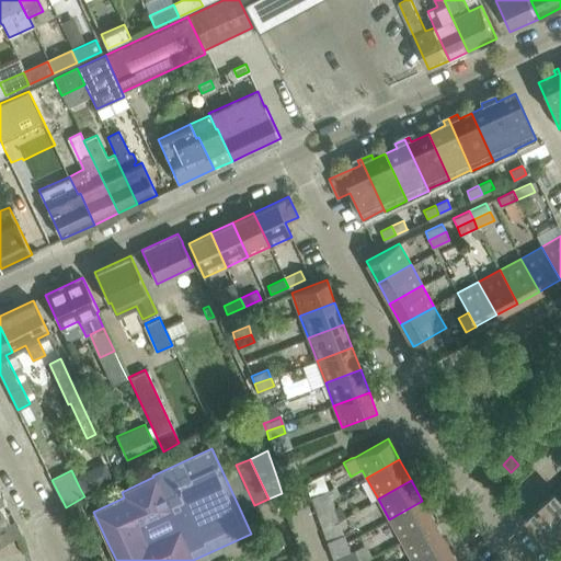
[(560,485),(527,516),(559,551),(560,550),(560,485)]
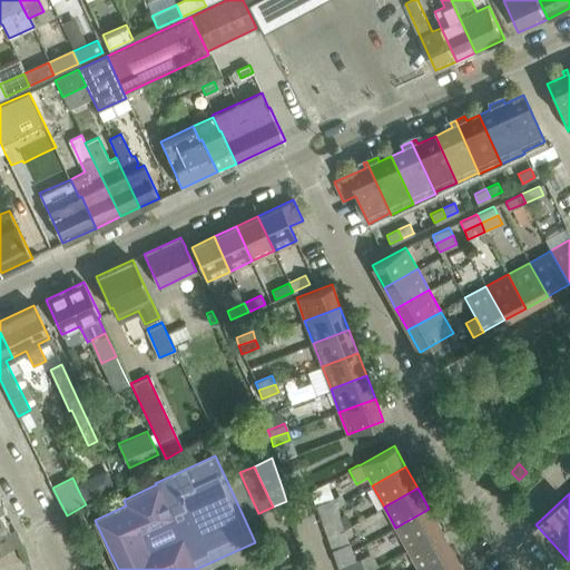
[(315,503),(318,512),(336,505),(333,497),(315,503)]
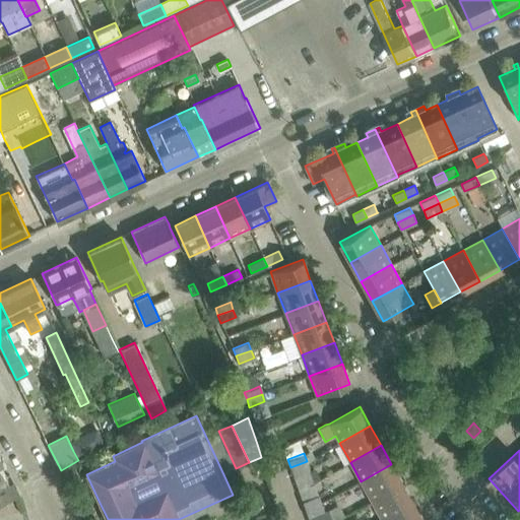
[(310,470),(307,461),(290,467),(298,488),(313,482),(309,470),(310,470)]
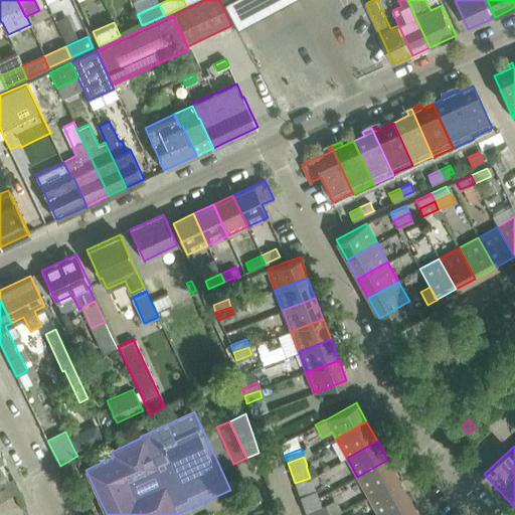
[(398,480),(387,460),(357,477),(368,496),(398,480)]
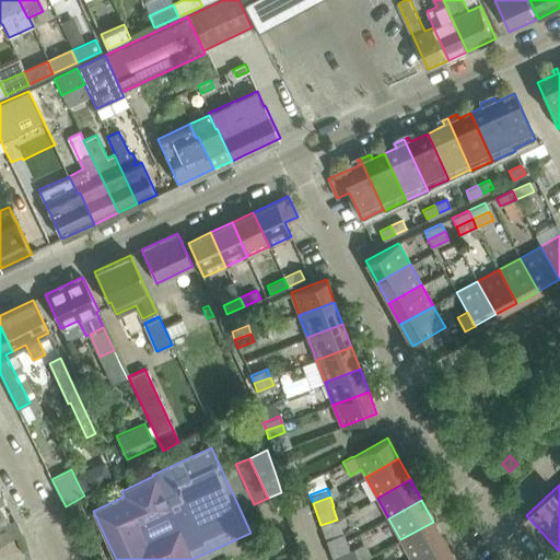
[(412,559),(445,543),(433,522),(400,539),(411,559),(412,559)]
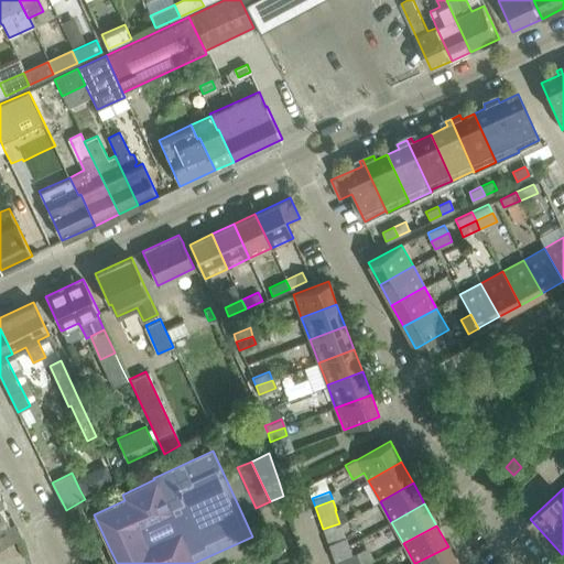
[(13,541),(22,535),(18,528),(8,532),(13,541)]
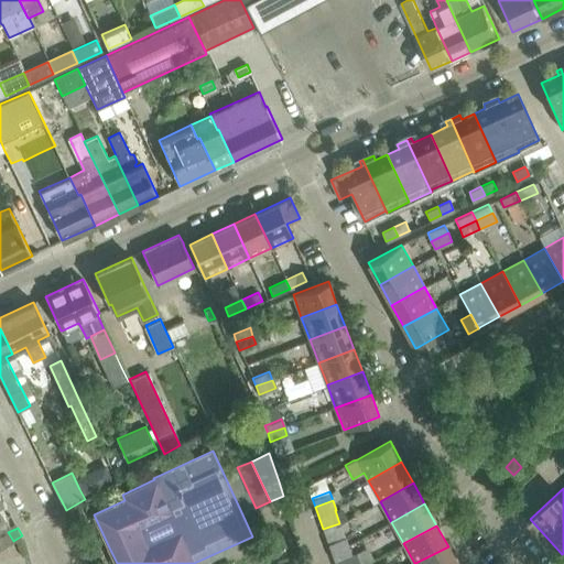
[(13,541),(8,532),(2,537),(7,544),(13,541)]
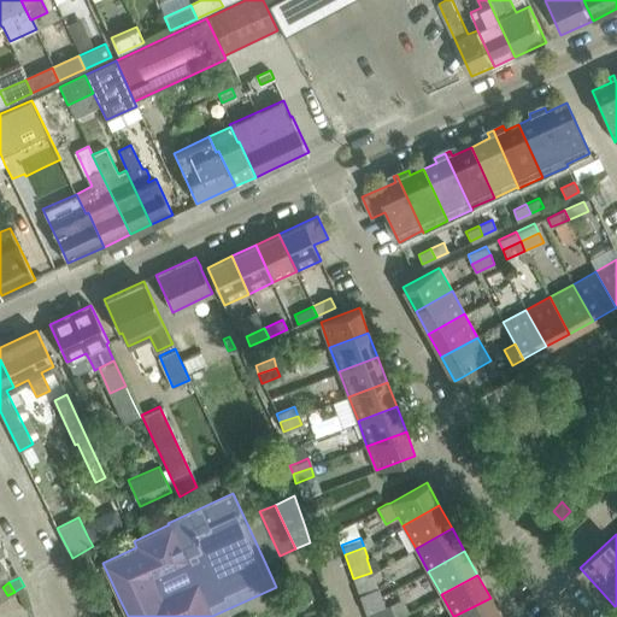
[(377,587),(358,594),(362,604),(381,597),(377,587)]
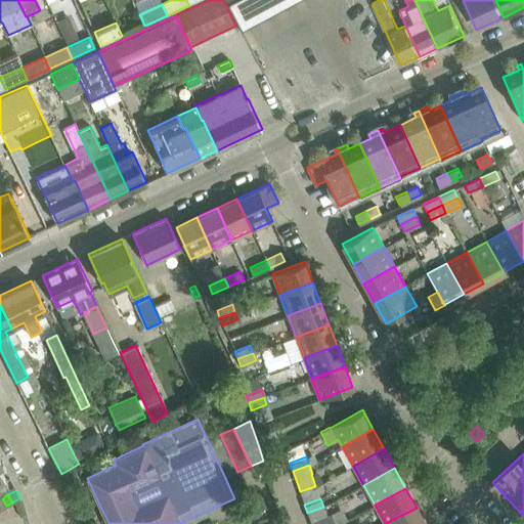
[(323,507),(307,513),(310,521),(326,515),(323,507)]
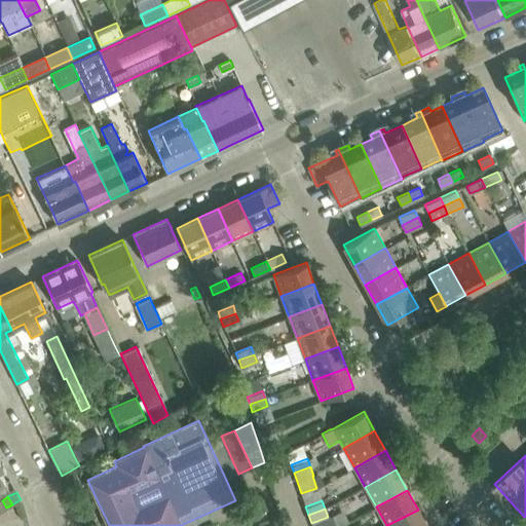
[(426,525),(418,510),(387,525),(426,525)]
